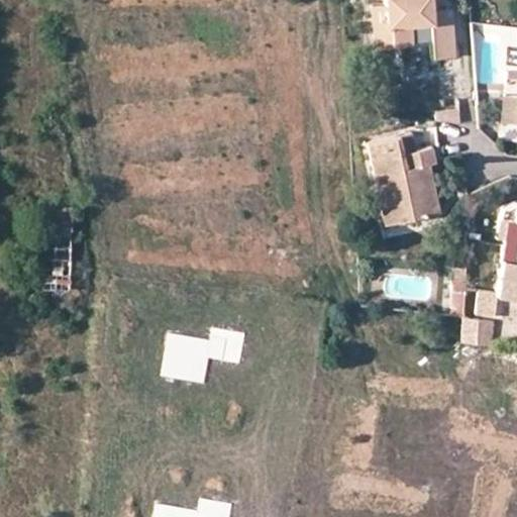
[(383,0),(386,23),(382,22),(383,45),(408,43),(407,23),(429,22),(431,58),(450,56),(447,10),(428,11),(427,0),(383,0)]
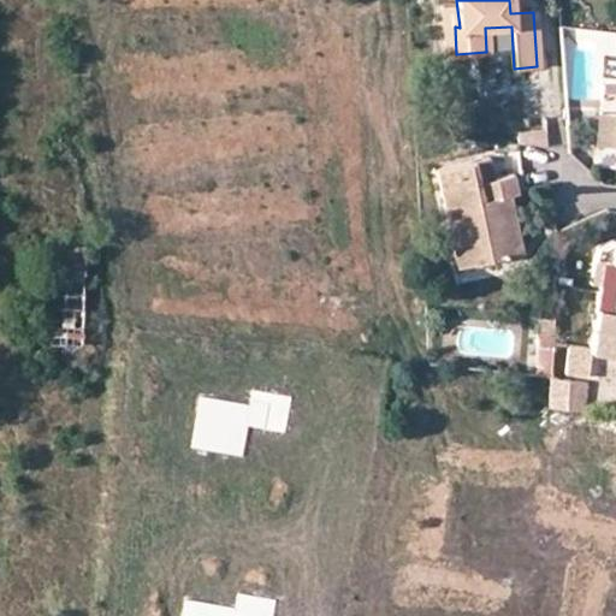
[(604,148),(612,149),(615,112),(608,112),(608,114),(597,113),(593,144),(604,146),(604,148)]
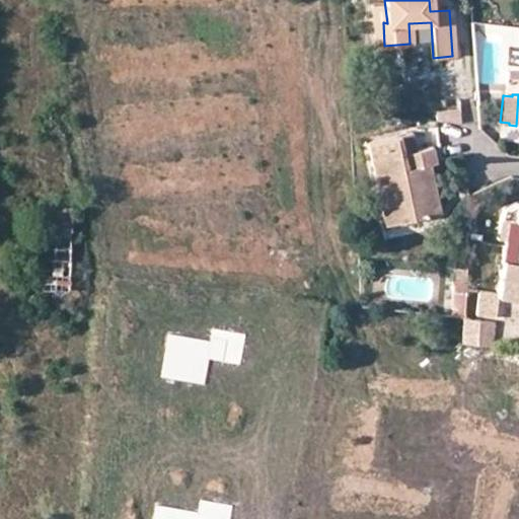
[(438,120),(461,123),(460,110),(437,112),(438,120)]
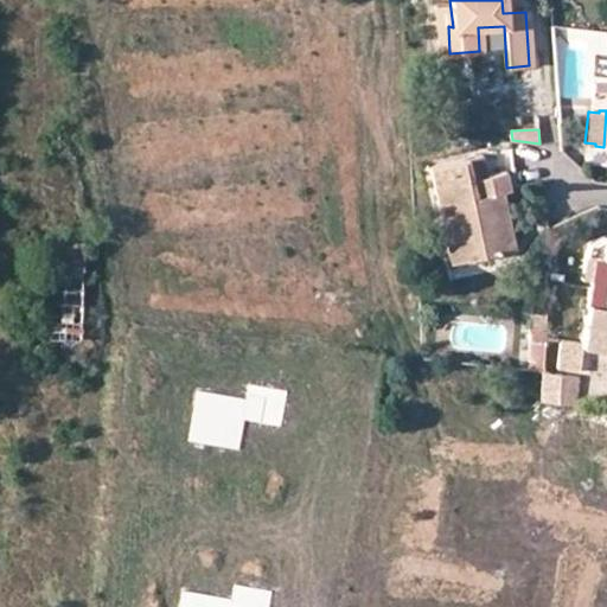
[(436,205),(441,229),(466,224),(468,241),(472,259),(512,250),(500,193),(506,192),(503,173),(483,177),(479,157),(428,166),(436,205)]
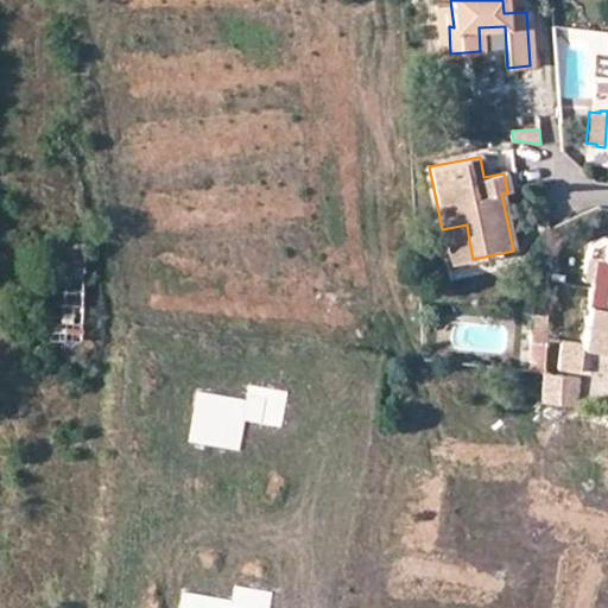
[(445,246),(469,241),(467,225),(442,229),(445,246)]
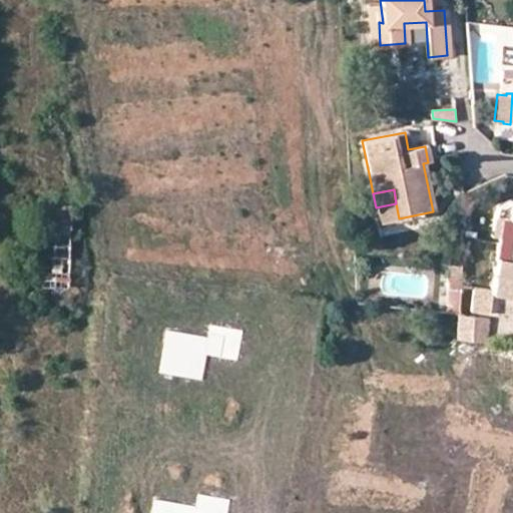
[(512,202),(508,202),(506,217),(506,219),(512,219),(504,283),(512,284),(512,202)]
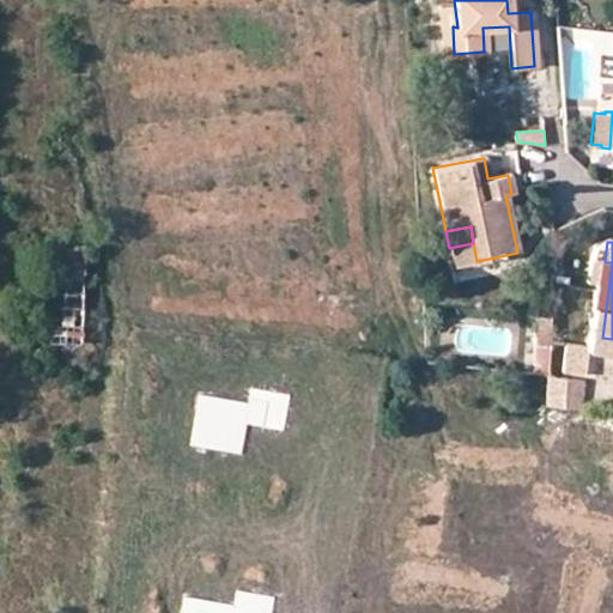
[(84,296),(86,246),(64,244),(60,295),(84,296)]
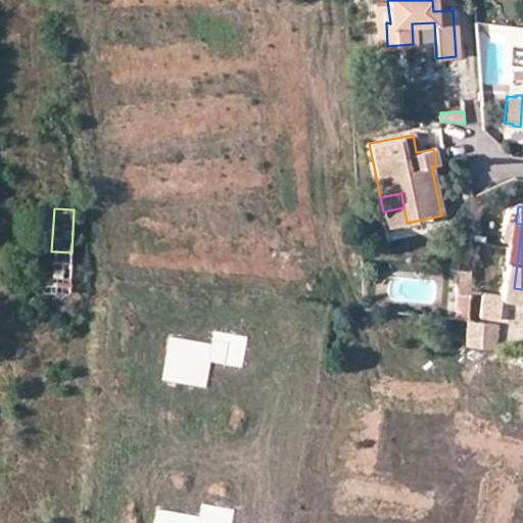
[(522,289),(514,288),(522,224),(516,224),(516,222),(511,222),(501,294),(500,299),(522,302),(522,289)]
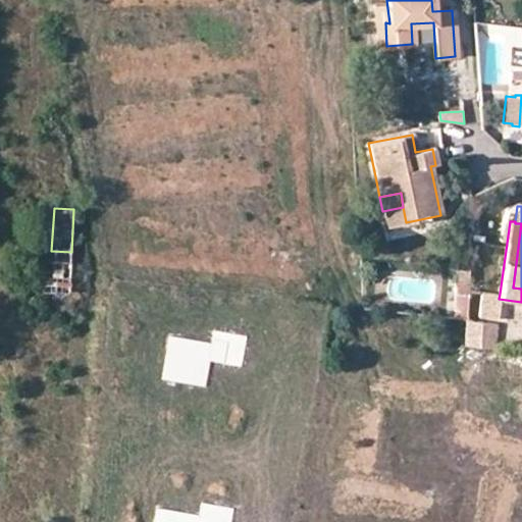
[(72,256),(40,255),(39,292),(71,293),(72,256)]
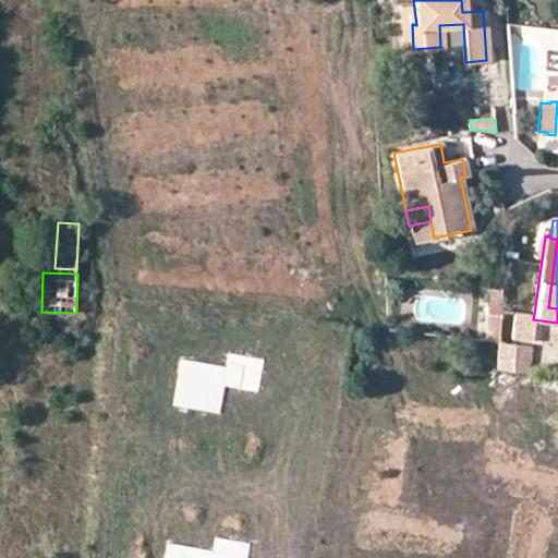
[(498,315),(500,281),(487,280),(486,314),(498,315)]
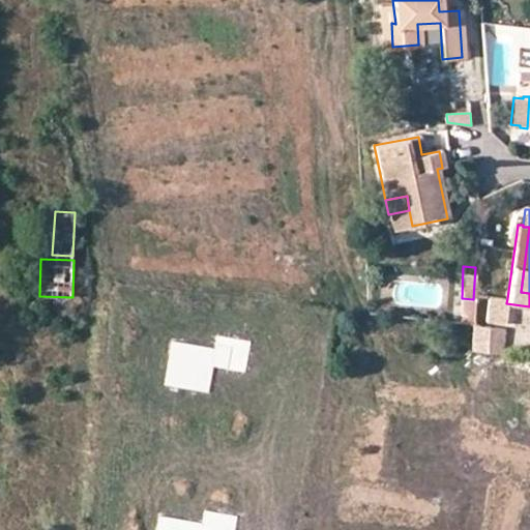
[(486,326),(474,324),(471,349),(500,352),(506,303),(507,298),(490,296),(486,326)]
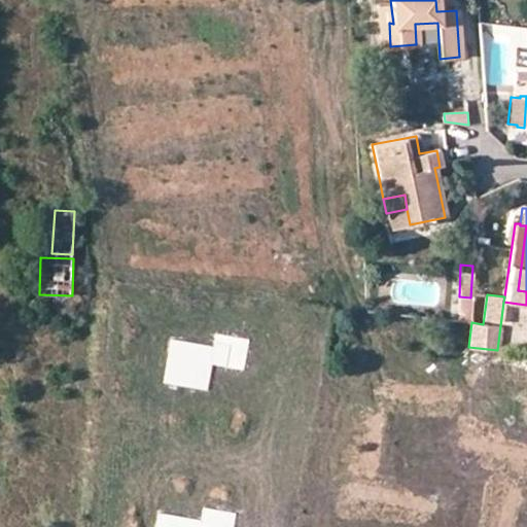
[(469,322),(470,297),(459,296),(458,321),(469,322)]
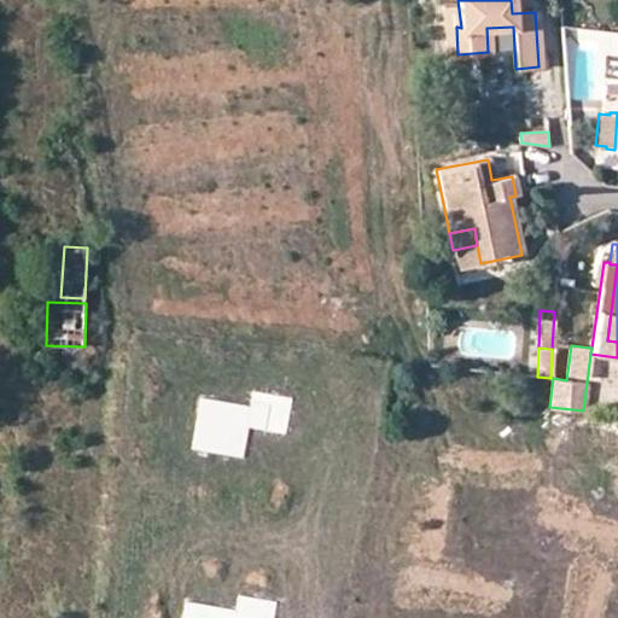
[(250,406),(200,397),(192,449),(244,458),(249,429),(286,435),(292,397),(252,391),(250,406)]
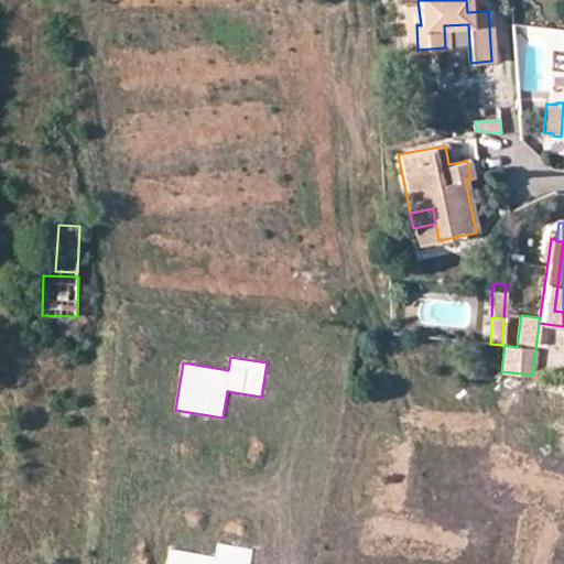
[(214,556),(170,549),(166,563),(250,563),(253,549),(216,543),(214,556)]
